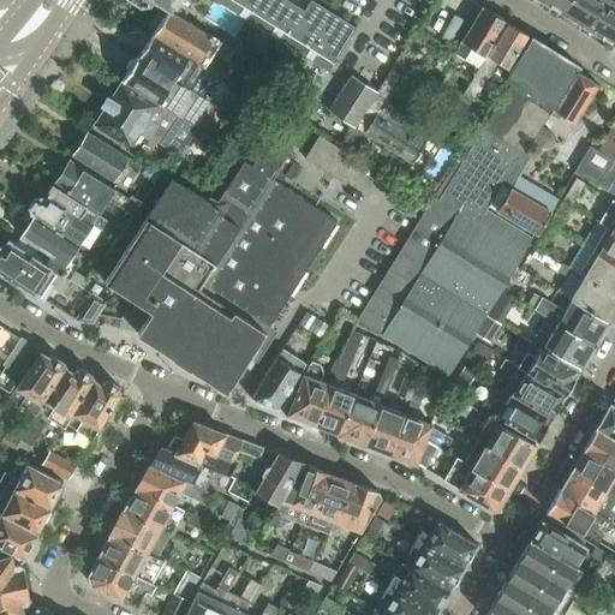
[(135,0),(141,4),(149,1),(149,0),(155,0),(173,12),(181,0),(135,0)]
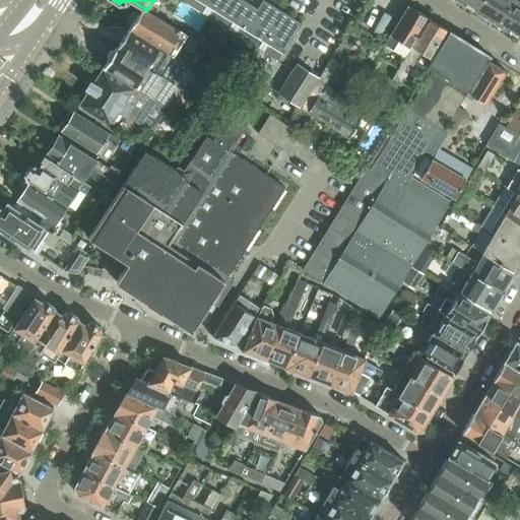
[(180,0),(279,62),(280,60),(279,59),(302,22),(301,21),(301,23),(263,0),(262,0),(257,9),(242,0),(180,0)]
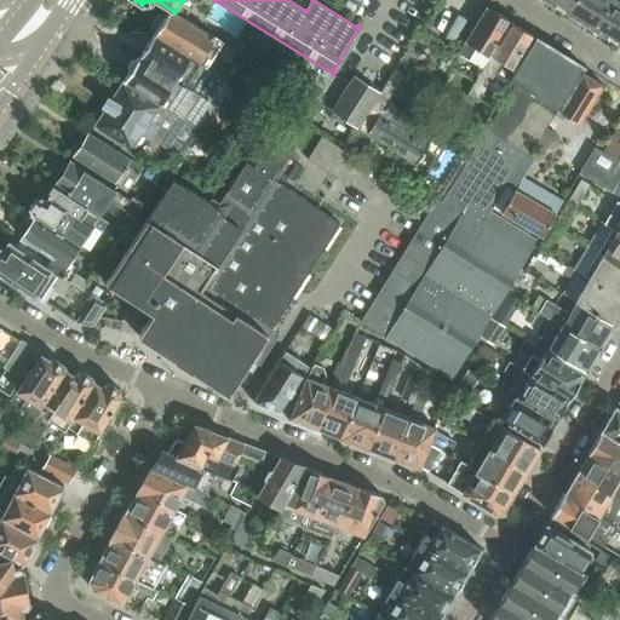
[(544,0),(567,15),(575,0),(544,0)]
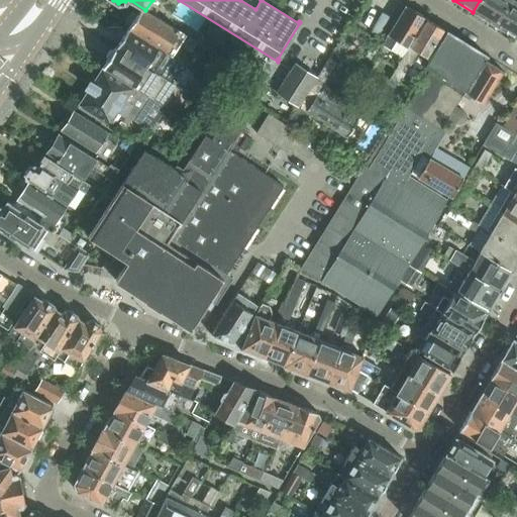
[(495,25),(509,0),(480,0),(473,12),(495,25)]
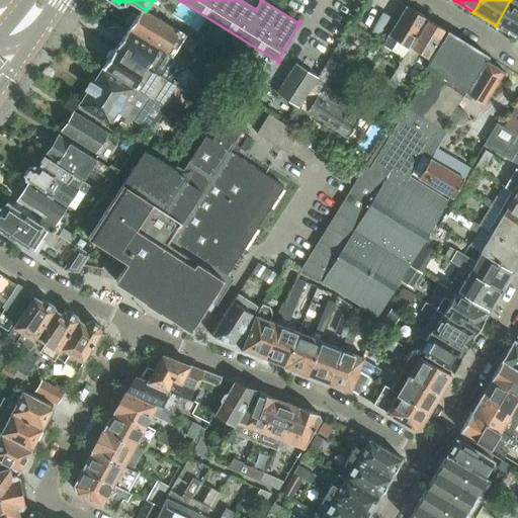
[(517,37),(517,0),(510,0),(496,25),(517,37)]
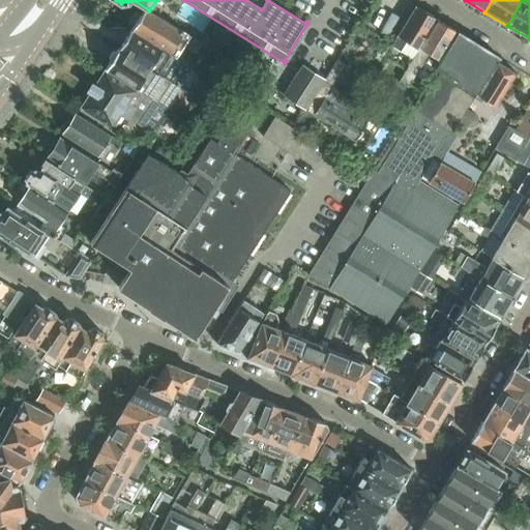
[(405,40),(419,49),(437,19),(415,5),(385,54),(393,59),(405,40)]
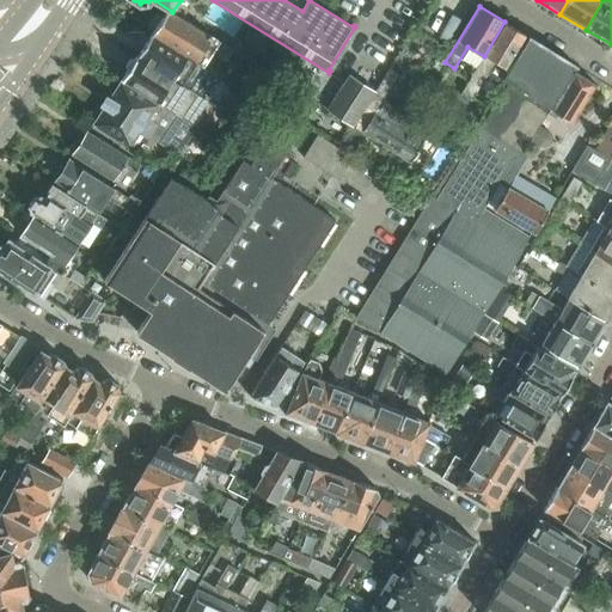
[(152,34),(196,61),(204,67),(214,51),(227,60),(233,50),(172,12),(167,11),(152,34)]
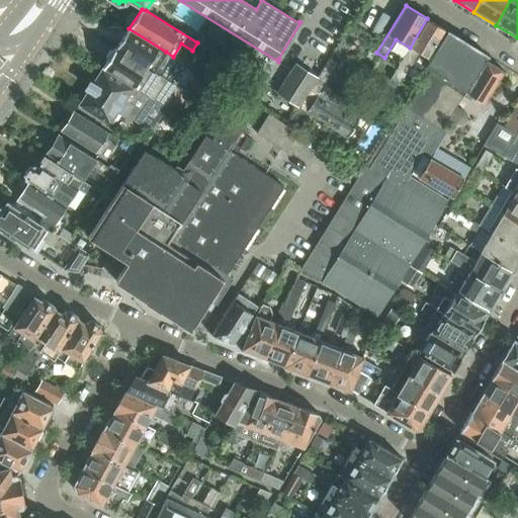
[(427,18),(410,48),(391,78),(400,83),(419,52),(427,57),(444,29),(427,18)]
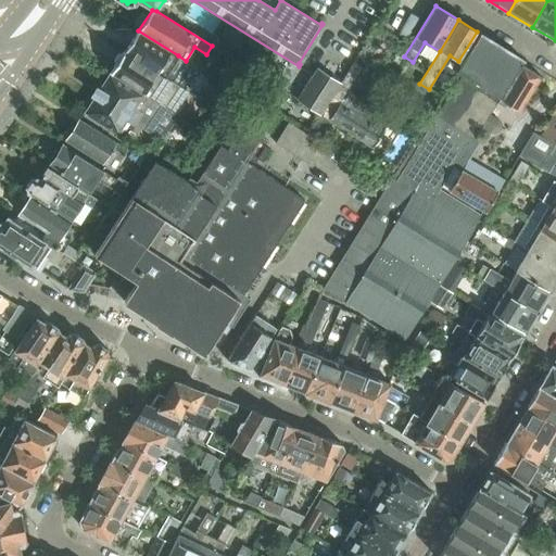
[(186,61),(178,55),(138,30),(125,51),(166,78),(188,92),(201,72),(186,61)]
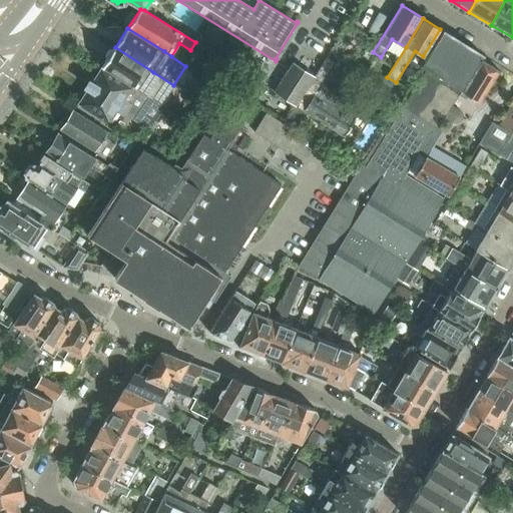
[(423,65),(427,68),(398,115),(430,133),(434,135),(442,121),(452,105),(461,90),(481,59),(483,55),(444,31),(423,65)]
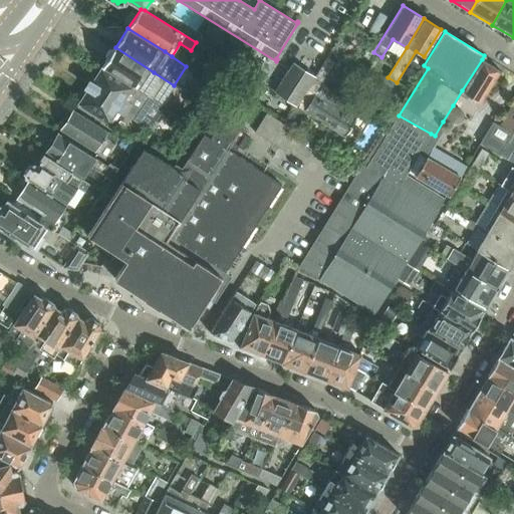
[(145,66),(115,47),(113,50),(110,50),(106,56),(107,60),(102,67),(158,102),(162,95),(153,89),(154,88),(149,85),(150,83),(148,82),(154,72),(145,66)]
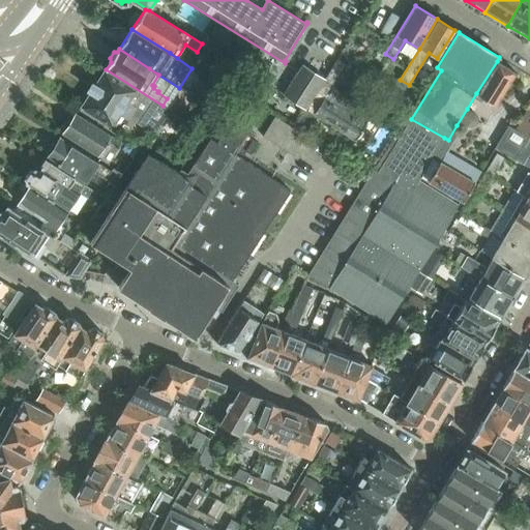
[(347,65),(337,59),(325,79),(305,109),(297,122),(310,129),(318,117),(356,141),(374,112),(333,86),(347,65)]
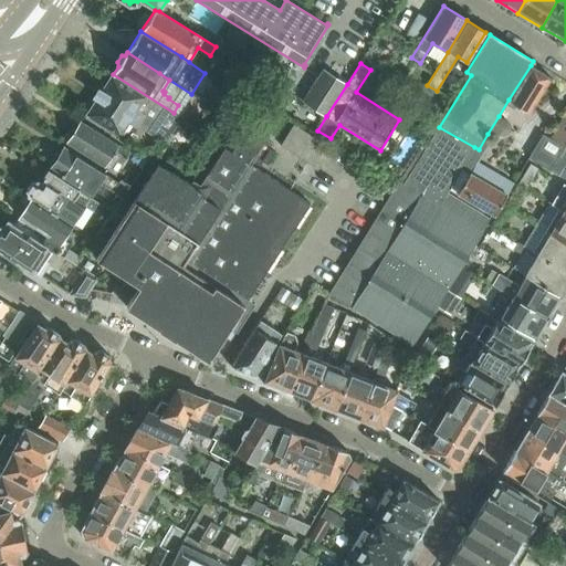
[(531,65),(509,100),(520,106),(530,113),(552,77),(531,65)]
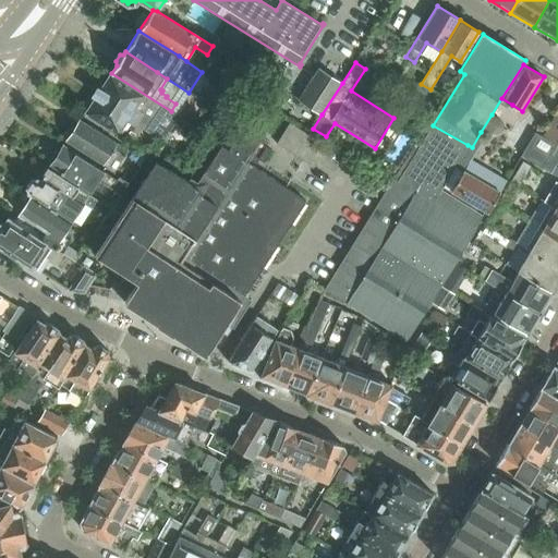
[(322,114),(342,83),(318,69),(299,100),(322,114)]
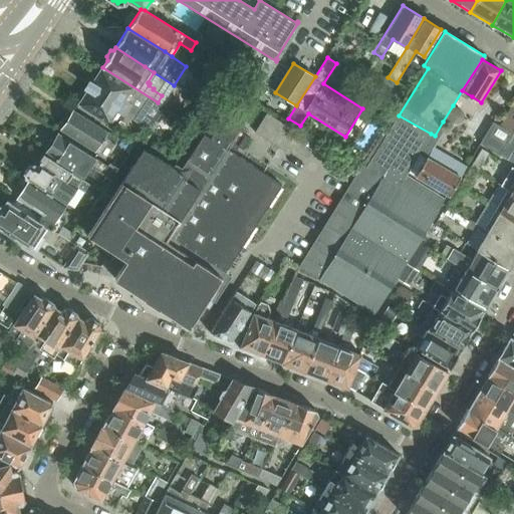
[(101,68),(79,103),(114,126),(116,122),(124,127),(131,117),(142,124),(153,125),(158,116),(164,107),(138,91),(101,68)]
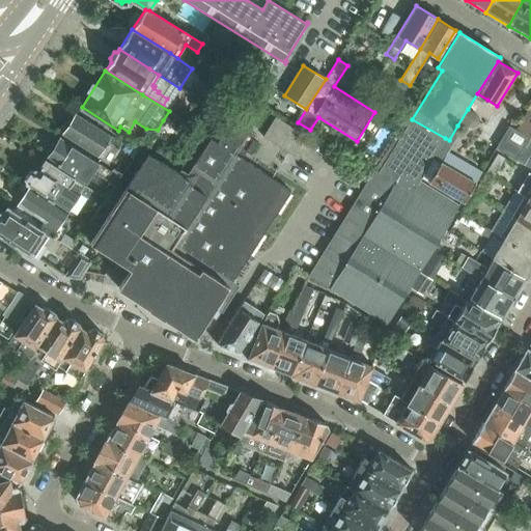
[(515,131),(528,138),(530,133),(530,104),(516,130),(515,131)]
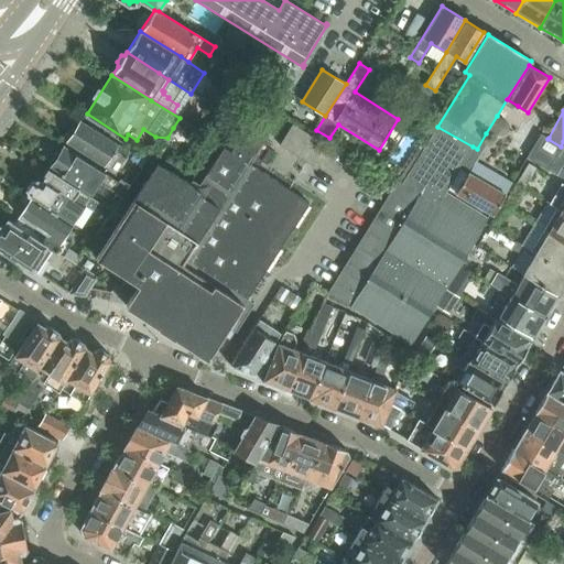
[(497,116),(486,133),(495,139),(498,134),(501,136),(506,133),(509,130),(509,125),(506,121),(497,116)]
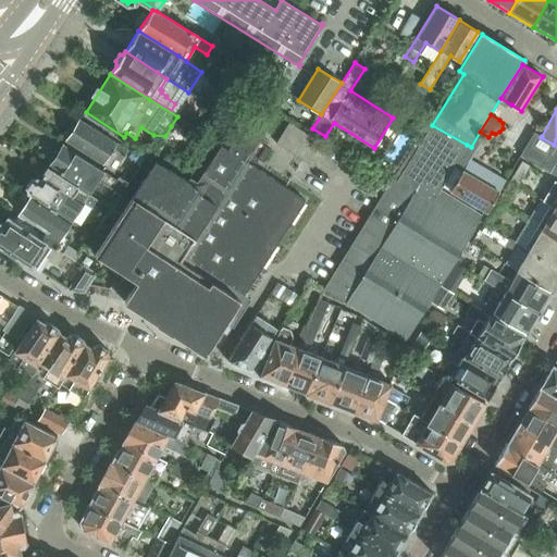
[(67,140),(104,164),(111,152),(122,160),(127,151),(81,120),(67,140)]
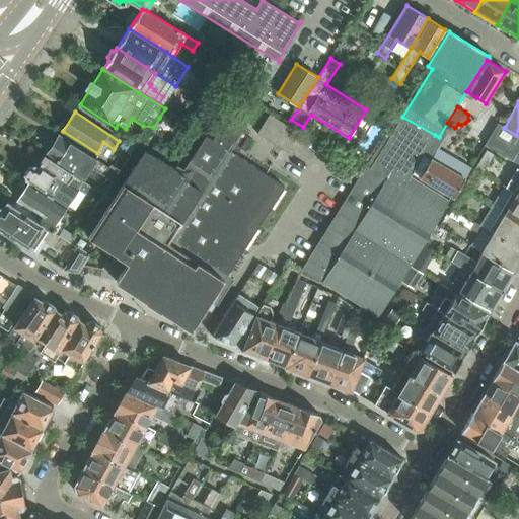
[(365,167),(301,271),(318,282),(319,280),(377,315),(442,213),(429,204),(433,197),(430,195),(432,192),(412,178),(410,181),(408,180),(412,173),(435,135),(402,117),(369,169),(365,167)]
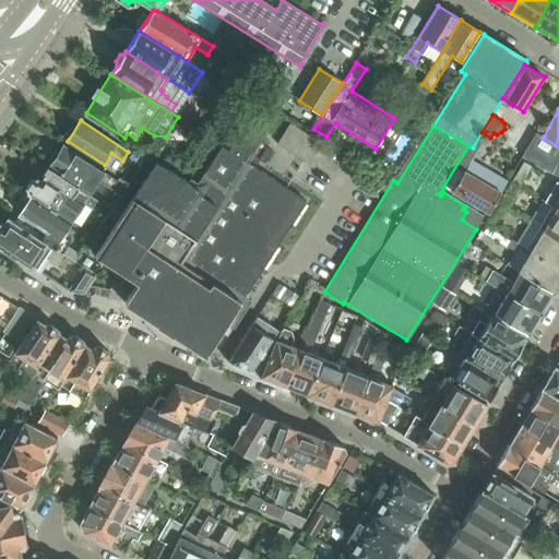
[(138,284),(125,304),(205,356),(306,201),(254,168),(260,161),(264,163),(272,151),(241,131),(228,151),(222,146),(195,189),(155,163),(132,199),(121,192),(84,249),(138,284)]
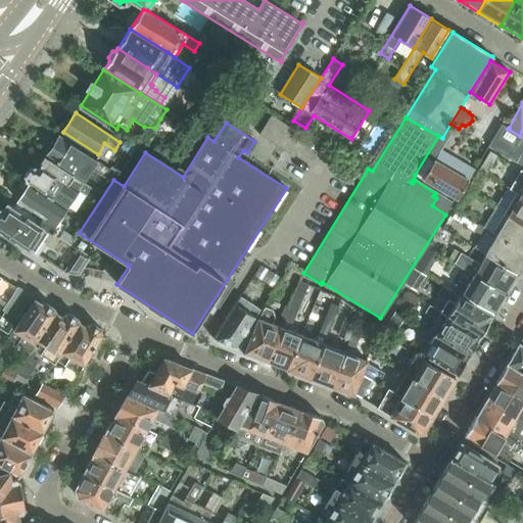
[(522,131),(520,136),(508,157),(516,162),(522,150),(522,131)]
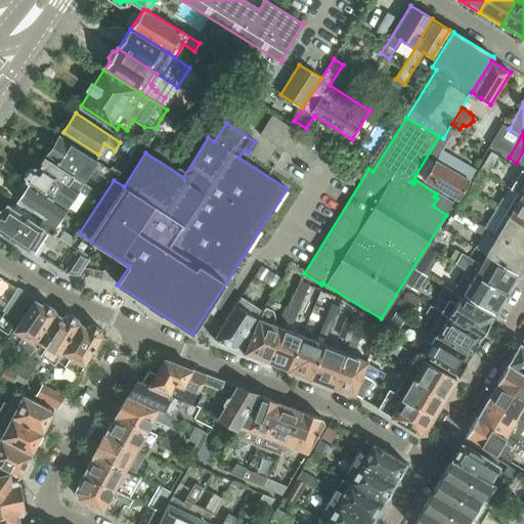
[(51,145),(47,150),(49,154),(47,157),(85,181),(92,170),(96,172),(101,165),(59,137),(54,145),(51,145)]
